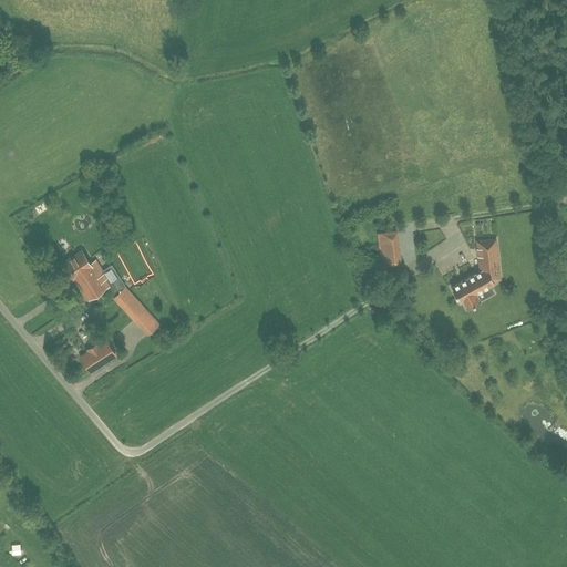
[(403,267),(400,233),(391,234),(390,230),(377,232),(378,245),(385,245),(388,268),(403,267)]
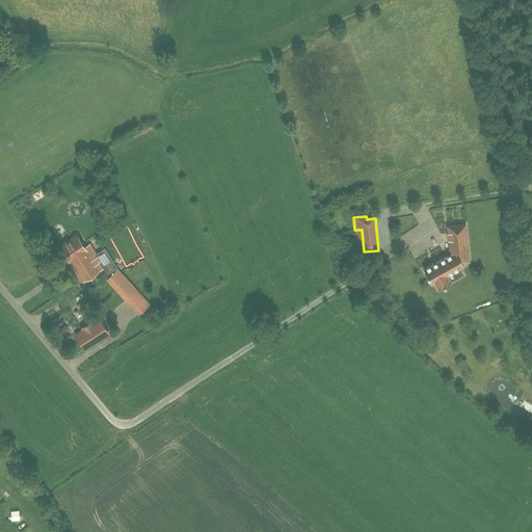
[(434,282),(437,290),(451,283),(447,275),(464,266),(462,263),(469,259),(464,224),(447,227),(450,254),(423,269),(431,284),(434,282)]
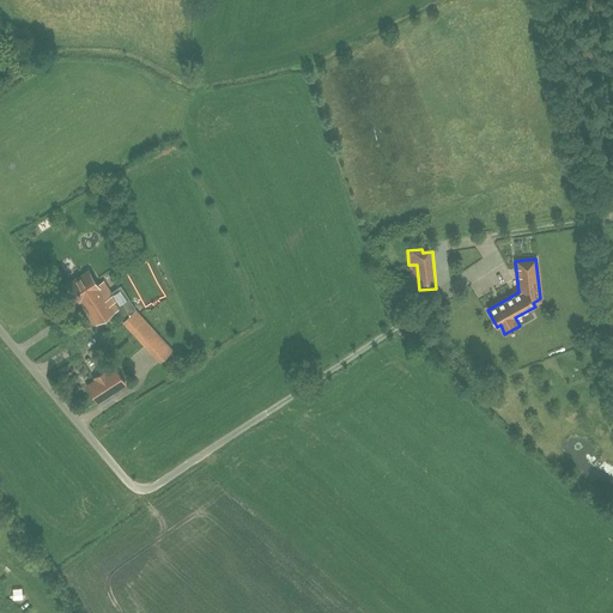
[(120,307),(108,290),(103,281),(97,285),(87,271),(64,286),(76,304),(80,301),(96,322),(120,307)]
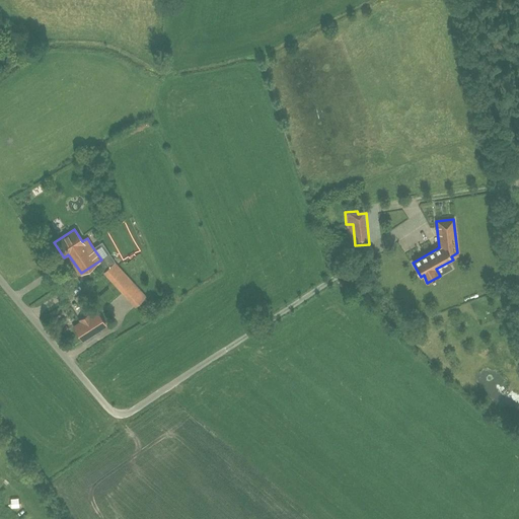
[(104,275),(139,311),(150,300),(116,264),(104,275)]
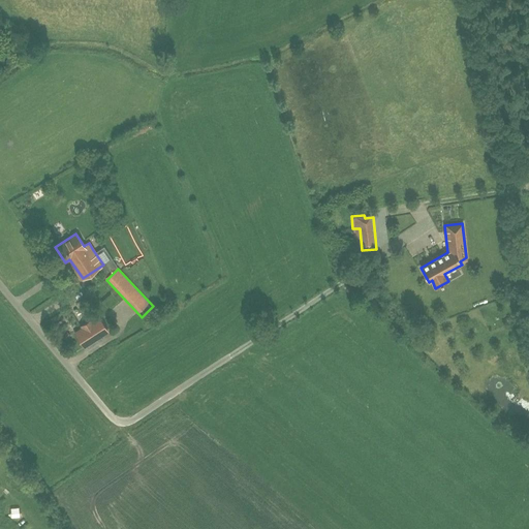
[(80,282),(73,273),(61,280),(67,290),(80,282)]
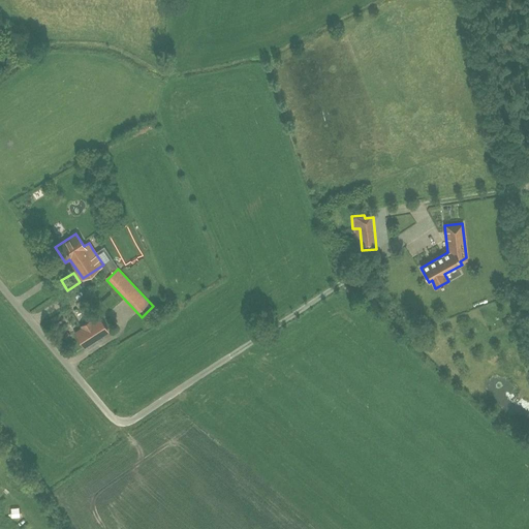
[(84,347),(107,332),(99,317),(91,322),(90,320),(82,325),(83,329),(75,333),(84,347)]
